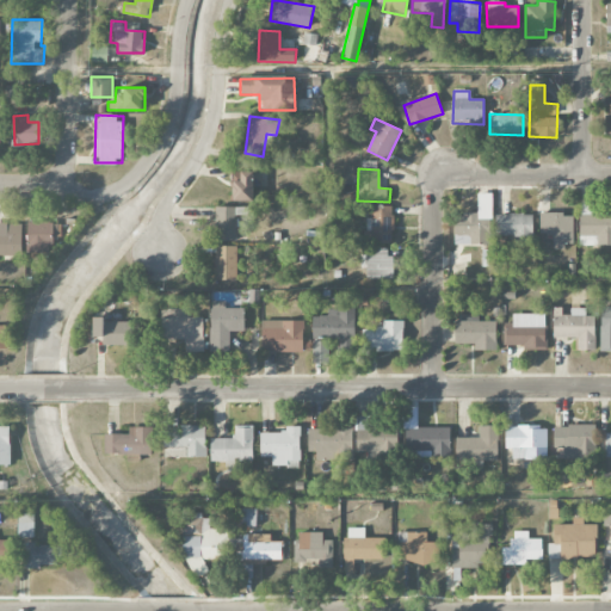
[(253,201),(254,172),(230,171),(230,201),(253,201)]
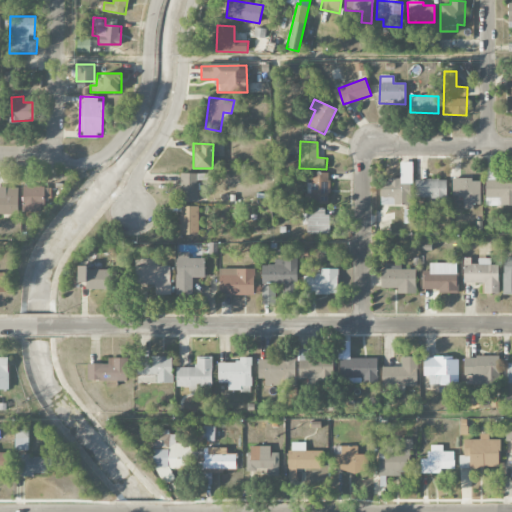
[(412,162),(401,162),(401,181),(381,180),(380,204),(411,205),(412,162)]
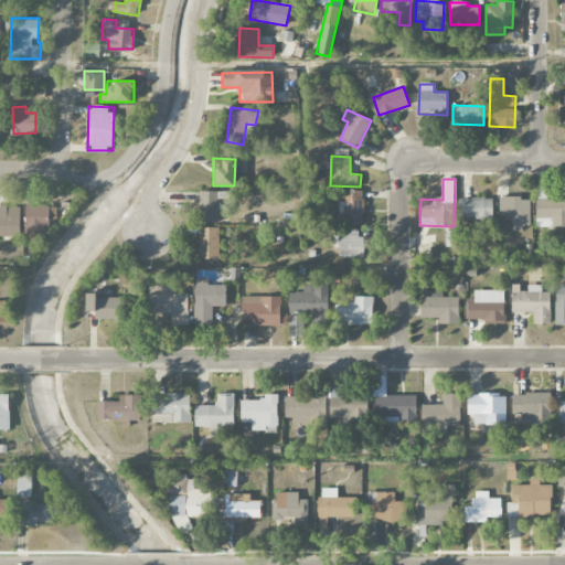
[(536,227),(564,226),(564,195),(548,196),(548,187),(535,187),(536,227)]
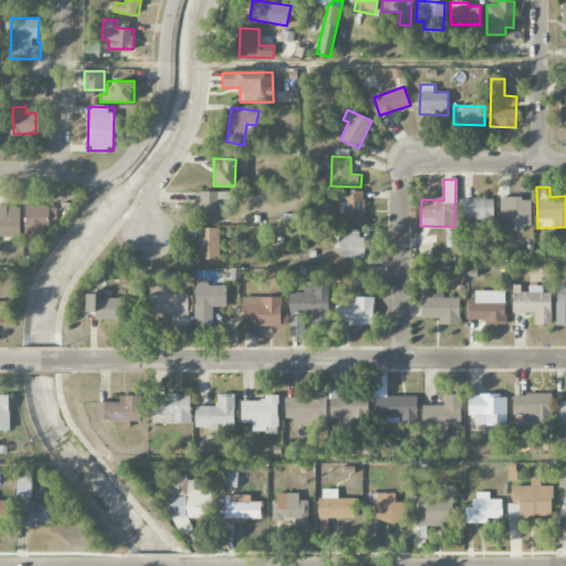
[(365,191),(344,190),(344,202),(341,202),(339,224),(365,224),(365,191)]
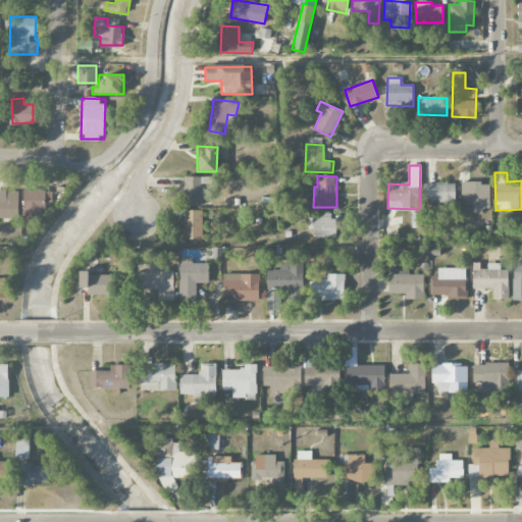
[(202,176),(184,176),(184,205),(202,205),(202,176)]
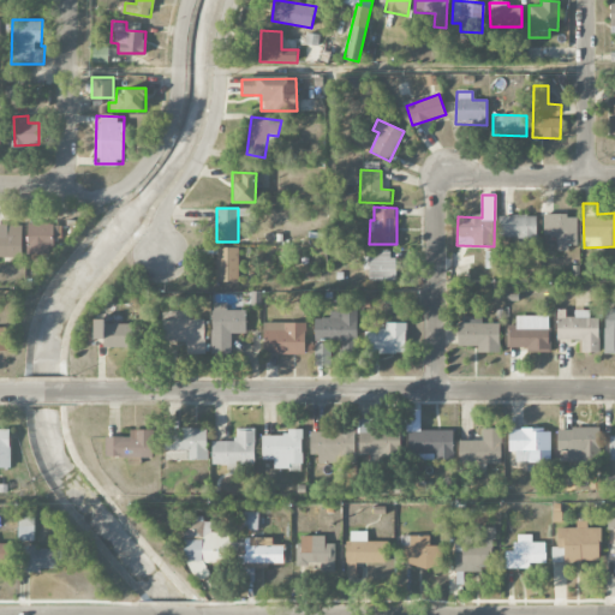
[(578,215),(543,214),(543,234),(557,236),(556,249),(577,249),(578,215)]
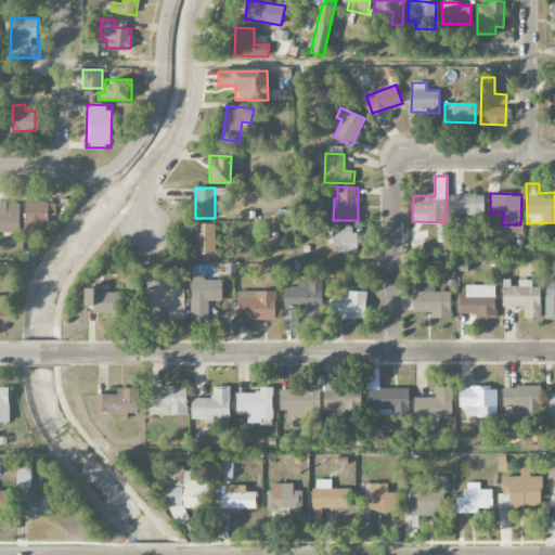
[(483,194),(450,194),(451,215),(465,215),(466,222),(485,222),(483,194)]
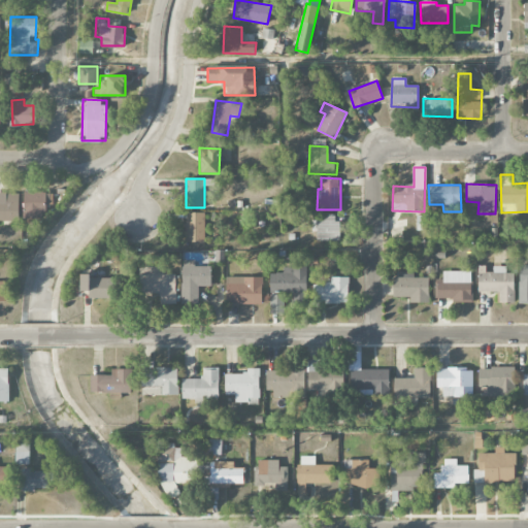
[(23,218),(46,219),(47,204),(51,204),(51,192),(24,192),(23,218)]
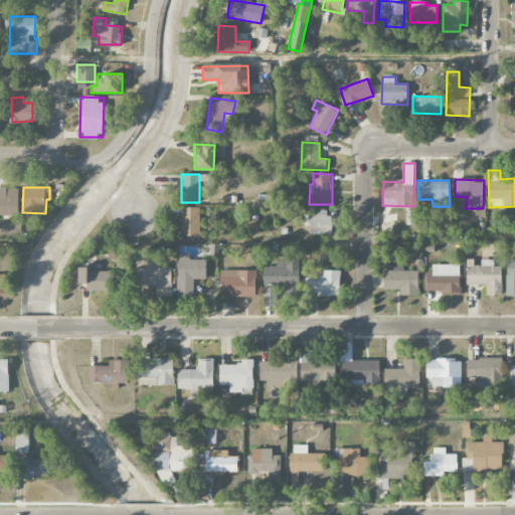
[(0,214),(18,215),(18,189),(5,189),(4,197),(0,196),(0,214)]
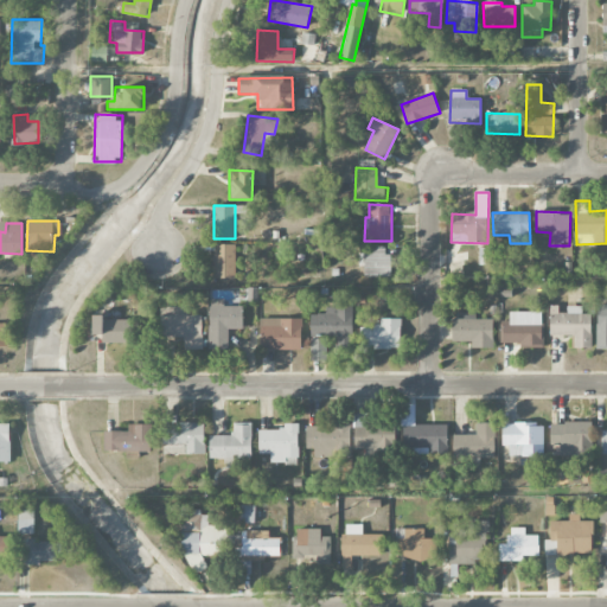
[(235,244),(213,244),(213,279),(235,279),(235,244)]
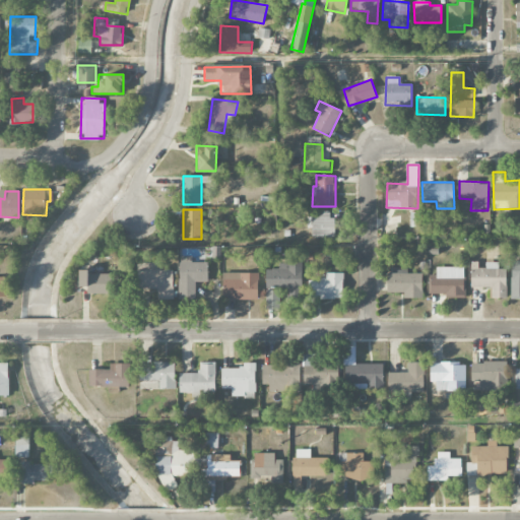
[(334,237),(333,210),(312,211),(312,238),(334,237)]
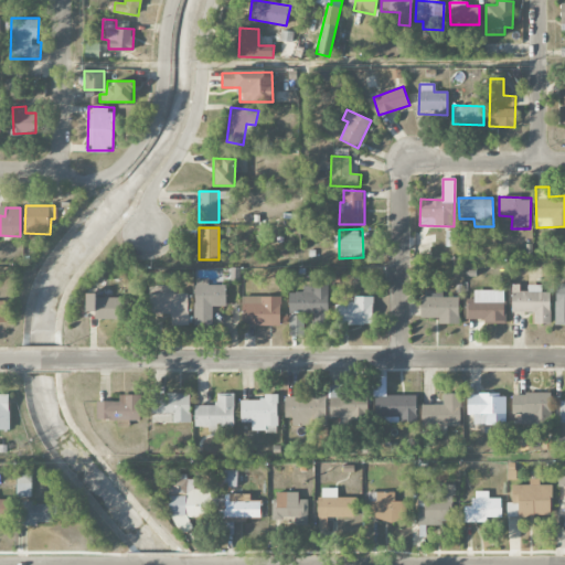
[(209,286),(208,278),(194,278),(195,324),(212,324),(212,306),(226,306),(225,286),(209,286)]
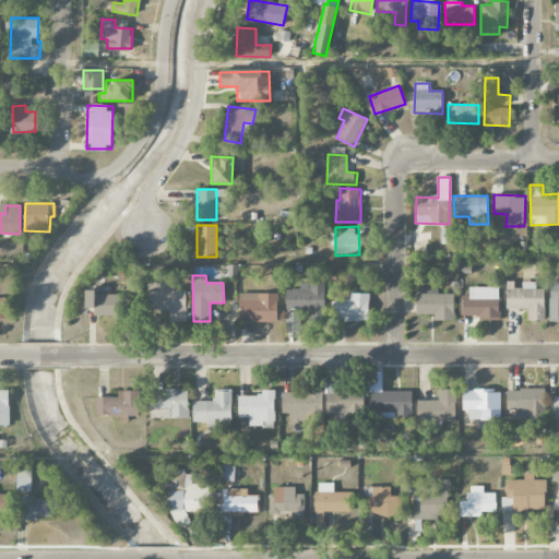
[(558,280),(549,280),(549,321),(558,321),(558,280)]
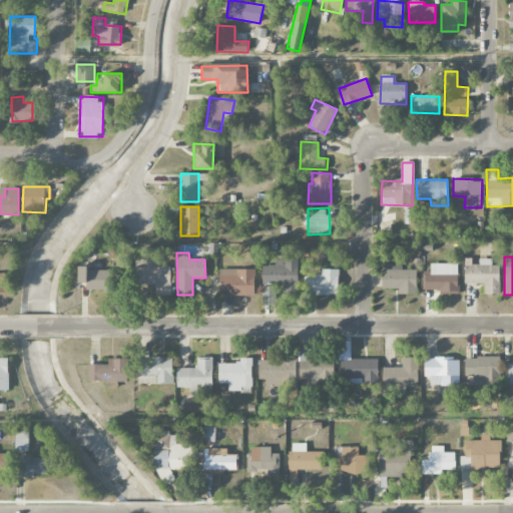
[(158,259),(135,260),(135,286),(154,285),(154,296),(171,295),(170,266),(158,267),(158,259)]
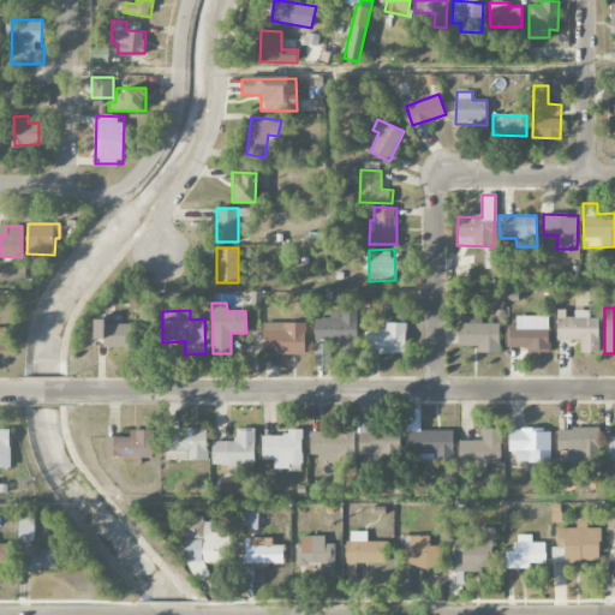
[(356,310),(329,310),(329,318),(314,318),(314,340),(340,340),(340,351),(356,352),(356,310)]
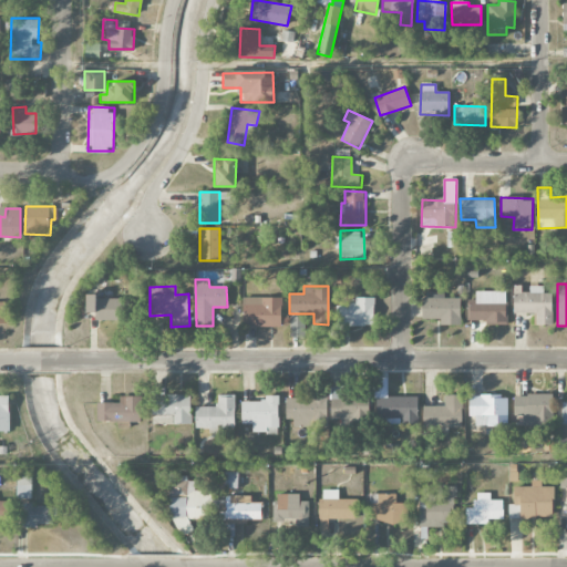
[(552,292),(544,294),(544,286),(529,286),(529,291),(522,292),(522,286),(513,286),(514,313),(534,313),(534,325),(553,325),(552,292)]
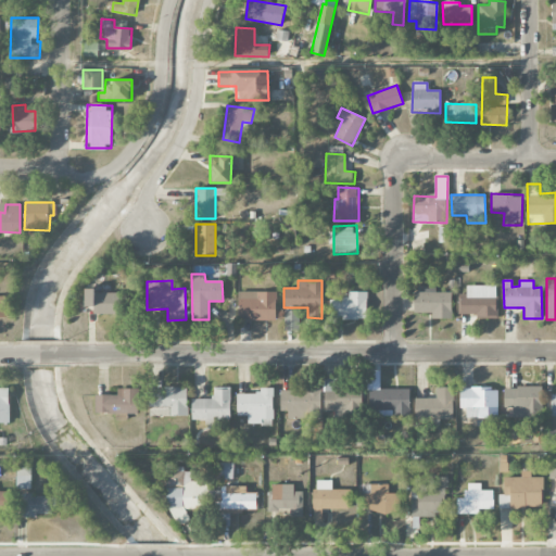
[(452,318),(452,292),(436,292),(436,287),(415,286),(415,313),(431,313),(431,318),(452,318)]
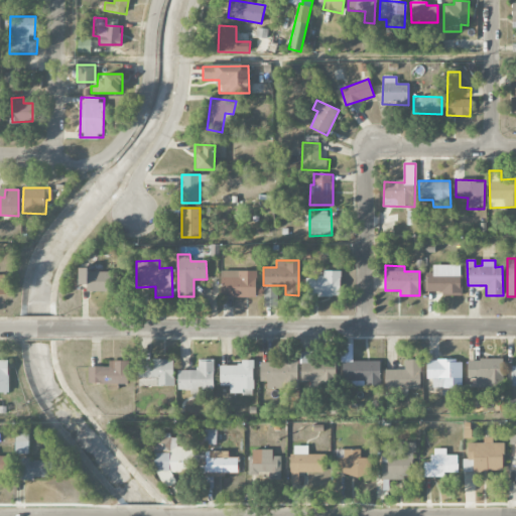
[(85,292),(110,291),(110,271),(89,272),(89,268),(77,268),(78,284),(85,284),(85,292)]
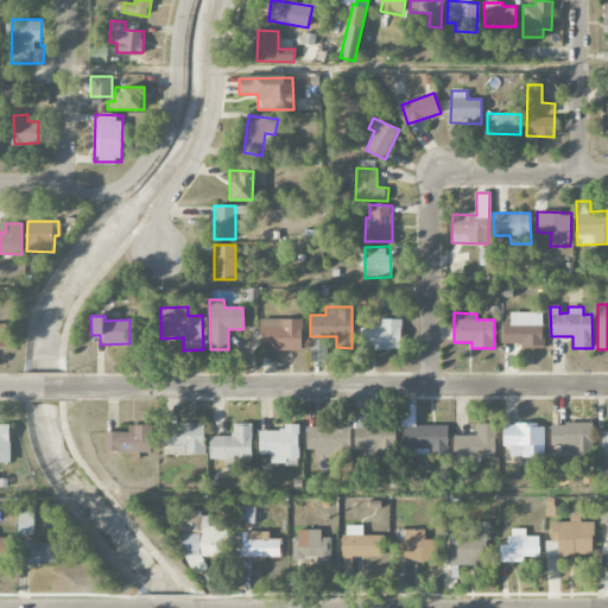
[(302,320),(259,318),(259,349),(302,350),(302,320)]
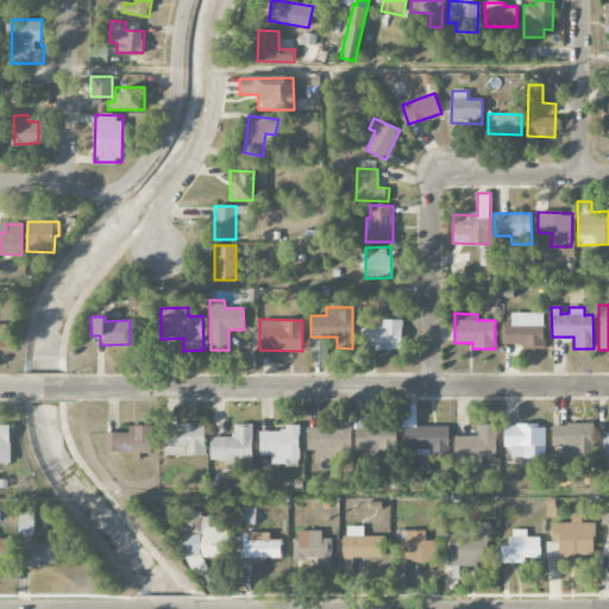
[(402,320),(381,319),(381,327),(362,327),(362,350),(402,350),(402,320)]
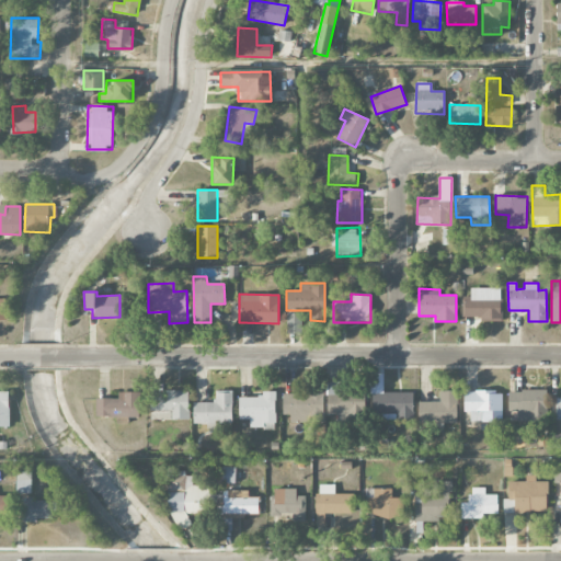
[(502,320),(502,298),(462,298),(462,317),(480,317),(480,321),(502,320)]
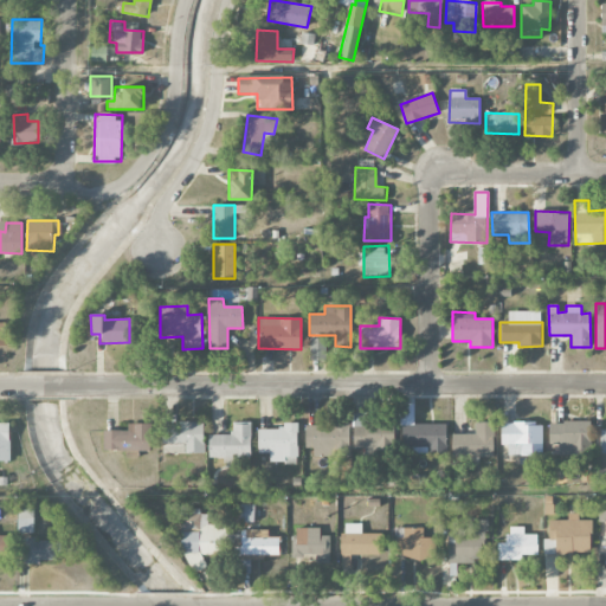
[(310,337),(310,360),(327,360),(326,337),(310,337)]
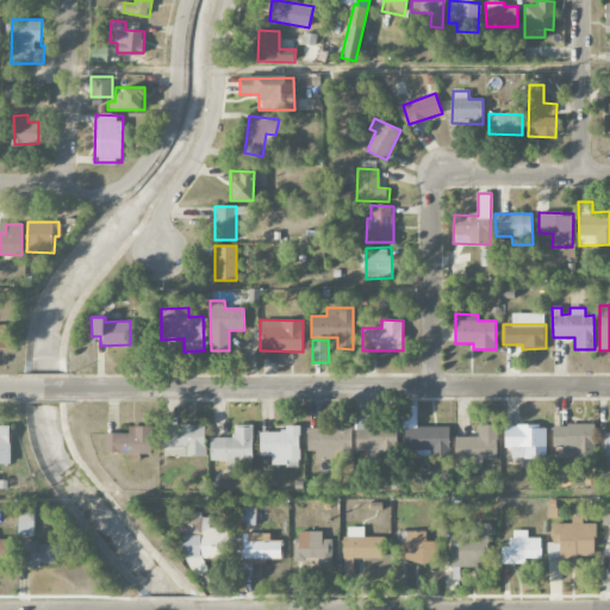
[(356,450),(365,450),(365,456),(396,456),(396,428),(368,428),(368,419),(356,419),(356,450)]
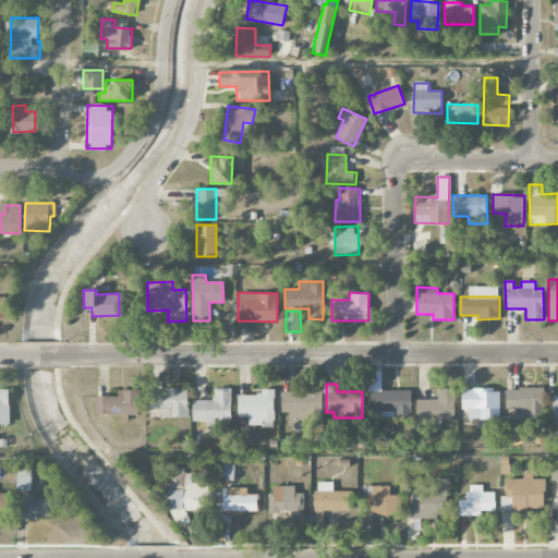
[(187,417),(189,389),(150,388),(150,416),(187,417)]
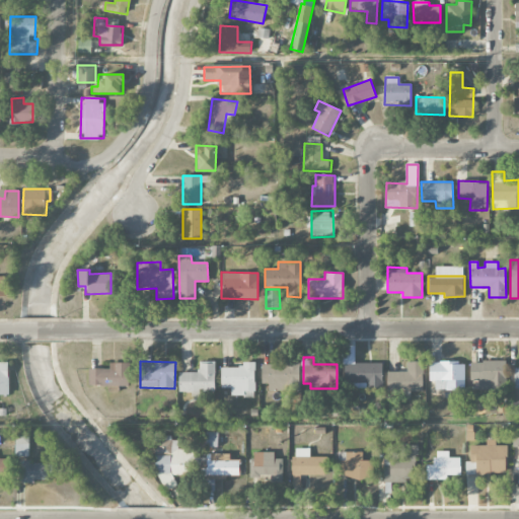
[(386,372),(387,391),(424,391),(423,361),(406,362),(406,371),(386,372)]
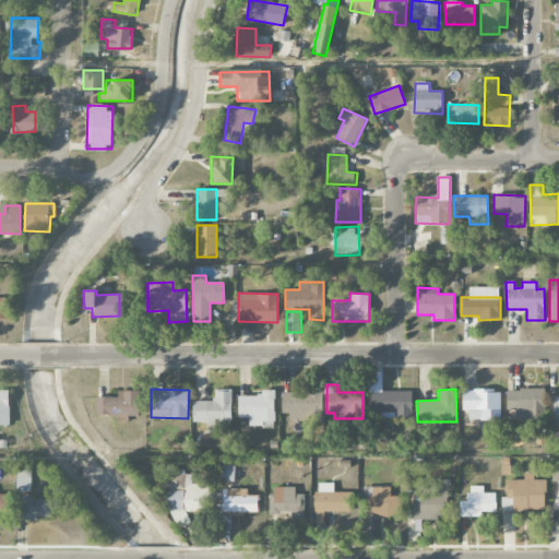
[(545,389),(506,389),(507,408),(515,408),(515,420),(545,419),(545,389)]
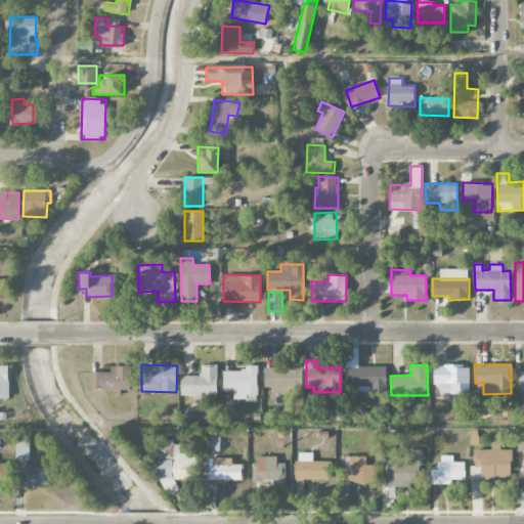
[(0,398),(8,398),(8,365),(0,365),(0,398)]
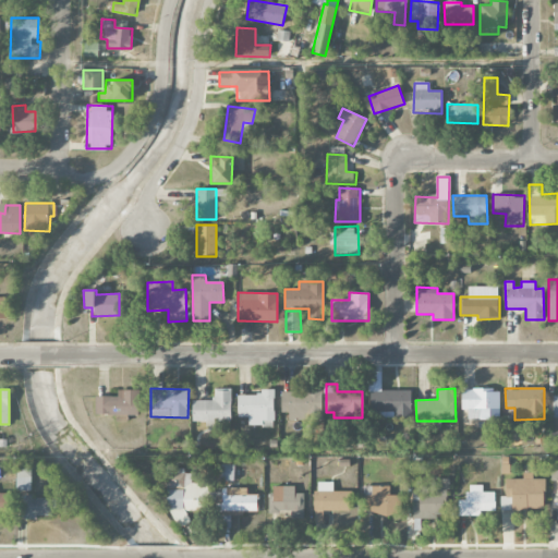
[(231,390),(214,389),(214,401),(193,400),(192,421),(231,422),(231,390)]
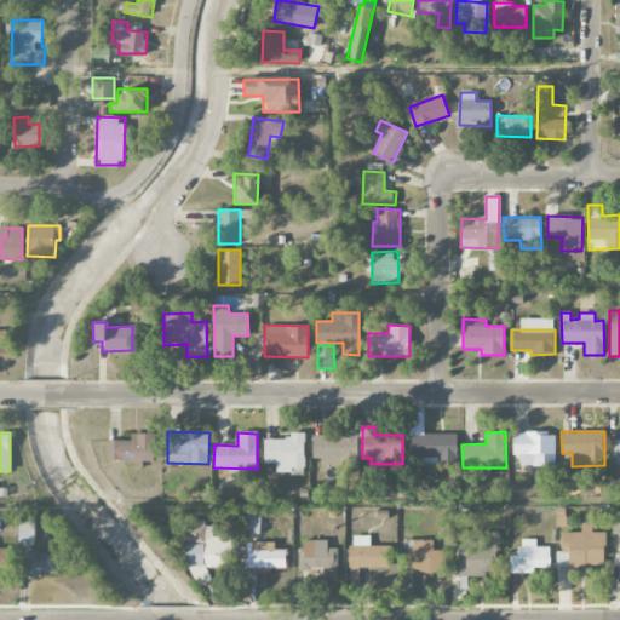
[(276,463),(275,472),(303,474),(304,432),(288,432),(287,440),(264,438),(263,463),(276,463)]
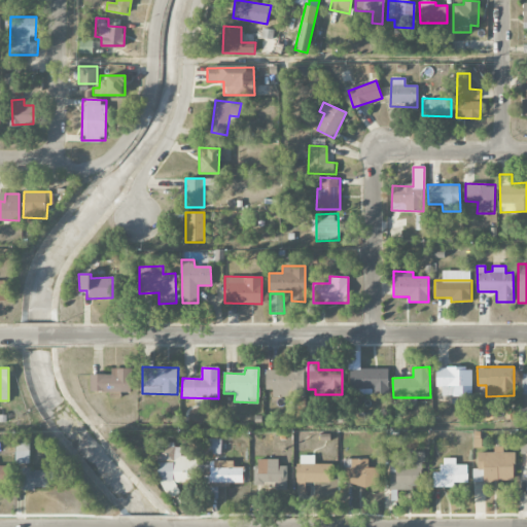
[(471,369),(436,367),(436,387),(442,387),(442,395),(471,396),(471,369)]
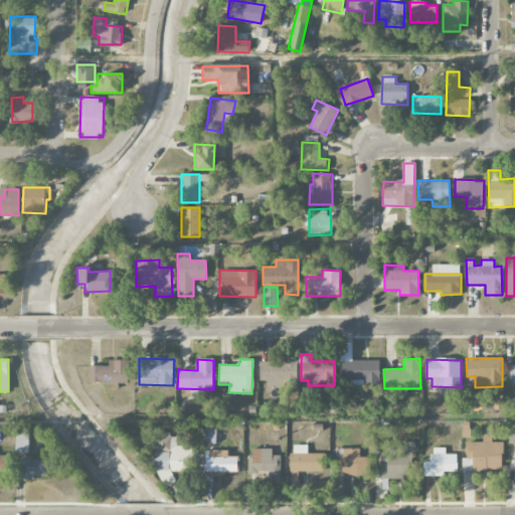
[(109,366),(88,365),(88,382),(128,383),(129,360),(109,360),(109,366)]
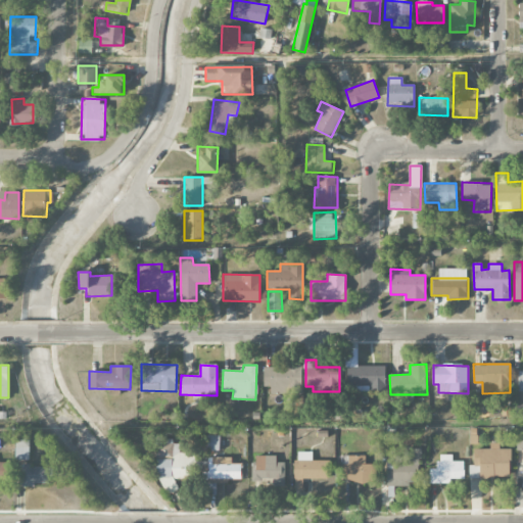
[(263,386),(271,386),(271,393),(301,392),(300,366),(263,367),(263,386)]
